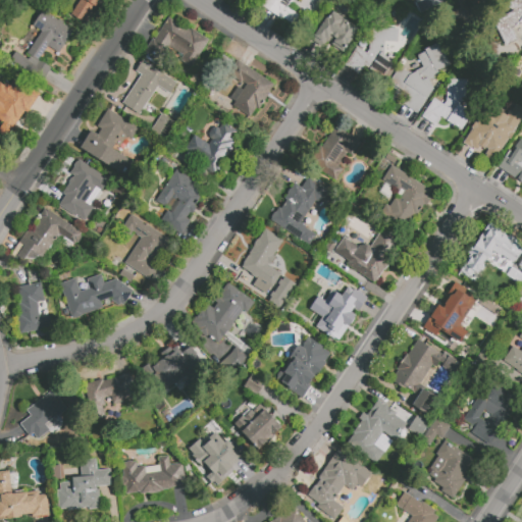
[(71,14),(81,0),(101,0),(86,23),(71,14)]
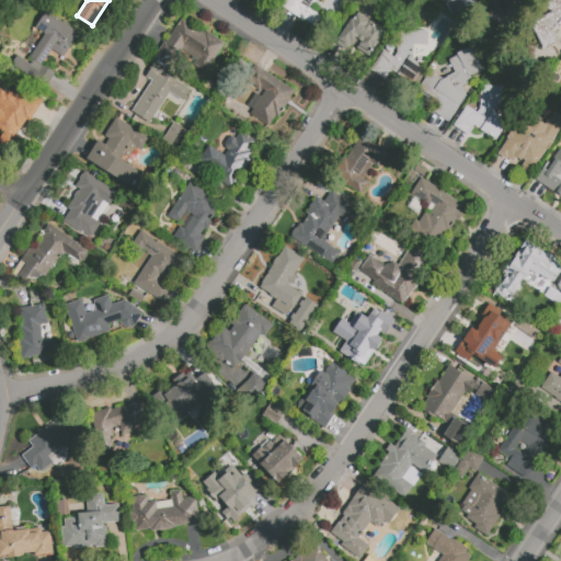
[(283,7),(286,0),(316,0),(310,9),(322,16),(315,27),(302,20),(301,21),(286,10),(286,9),(283,7)]
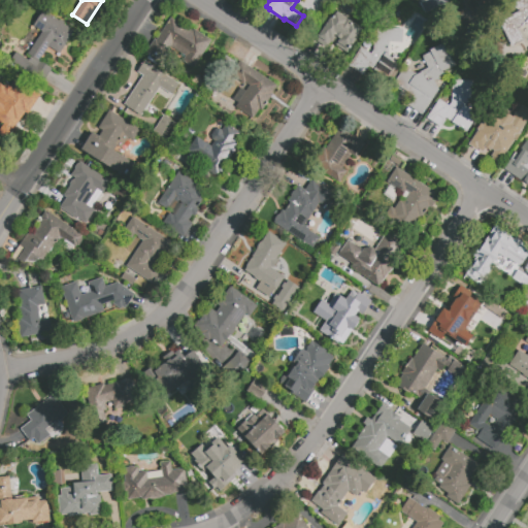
[(451,0),(426,13),(419,1),(421,0),(451,0)]
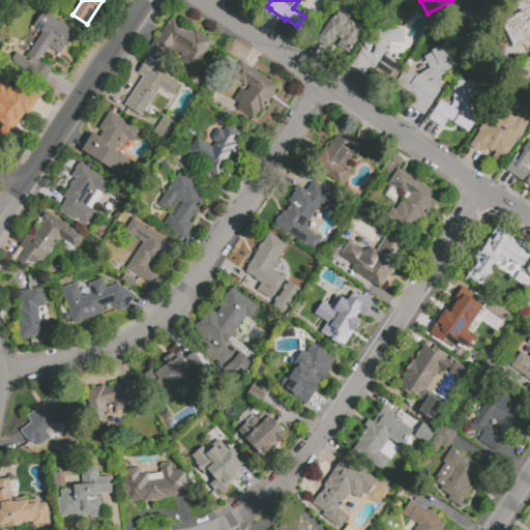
[(529,23),(520,27),(526,41),(512,47),(501,20),(521,11),(512,5),(516,0),(529,0),(529,23)]
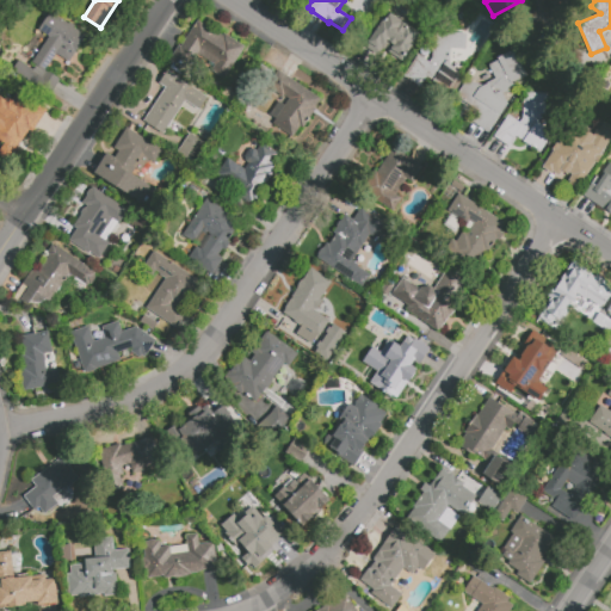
[(50,12),(67,23),(68,22),(76,28),(75,29),(86,36),(68,62),(56,53),(45,69),(60,79),(50,96),(12,71),(19,61),(34,69),(36,66),(31,62),(48,37),(38,30),(50,12)]
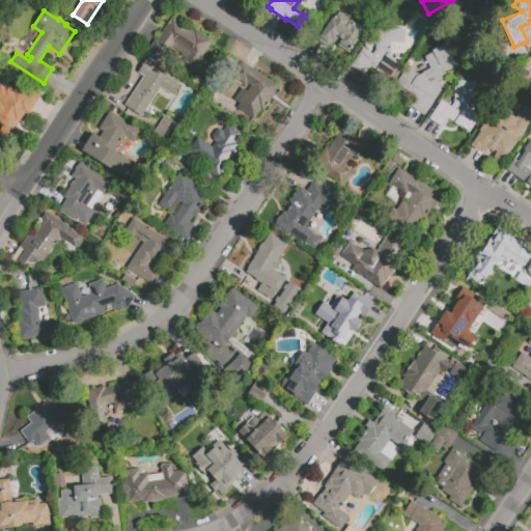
[(320,37),(332,18),(334,19),(338,12),(363,28),(358,36),(359,37),(355,46),(353,44),(351,47),(353,48),(348,55),(320,37)]
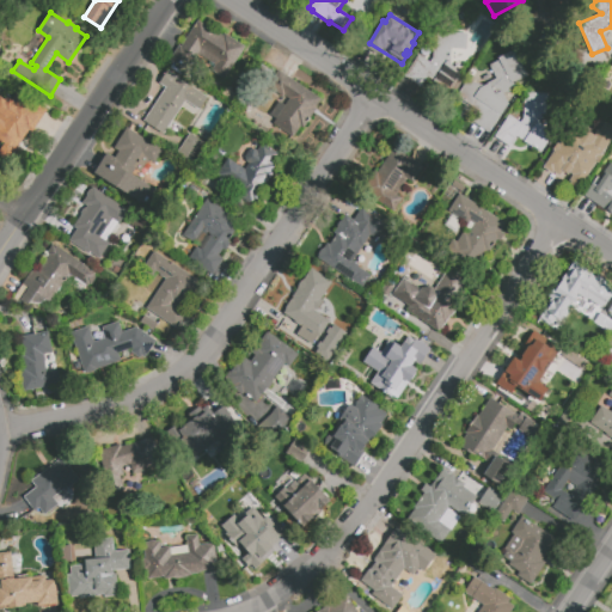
[(170,60),(179,46),(181,47),(199,20),(222,37),(225,34),(245,48),(224,79),(210,71),(215,63),(195,50),(183,69),(170,60)]
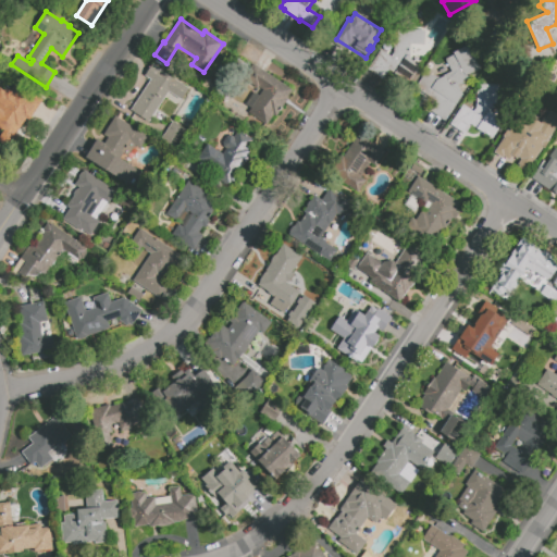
[(410,44),(409,57),(419,69),(410,83),(388,70),(383,78),(369,69),(381,49),(392,56),(394,51),(395,28),(424,29),(424,45),(410,44)]
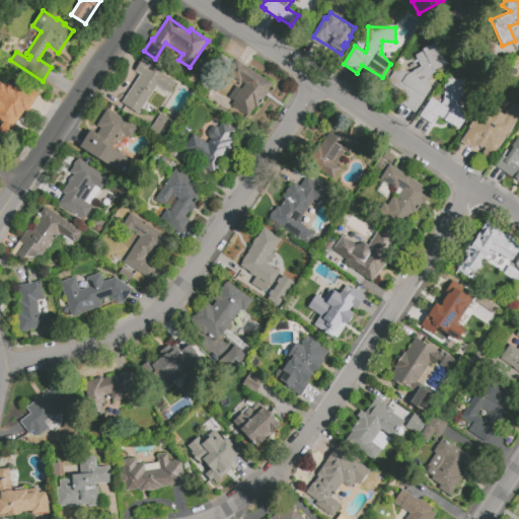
[(427,80),(431,88),(415,113),(394,99),(400,90),(392,85),(390,81),(390,77),(395,67),(410,72),(421,67),(415,55),(424,51),(423,50),(437,43),(447,64),(437,69),(440,74),(427,80)]
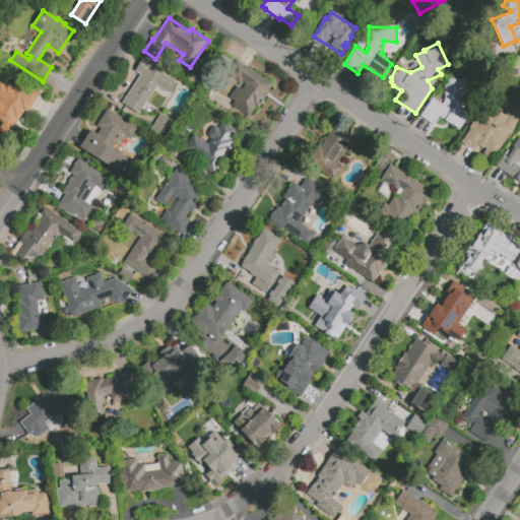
[(236,58),(274,85),(257,111),(254,109),(248,117),(232,106),(235,102),(230,98),(240,82),(225,73),(236,58)]
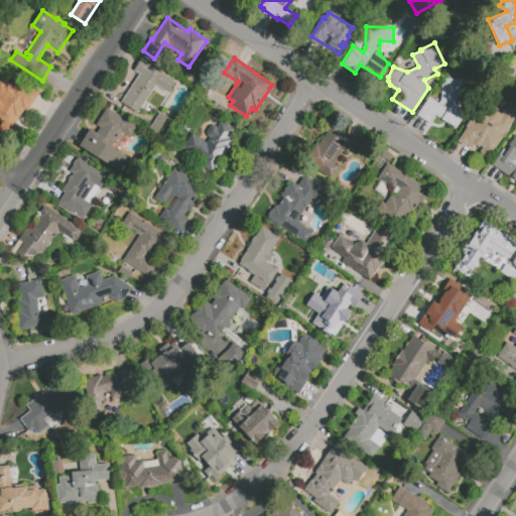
[(140,74),(133,70),(140,59),(174,83),(167,93),(156,86),(136,115),(120,104),(140,74)]
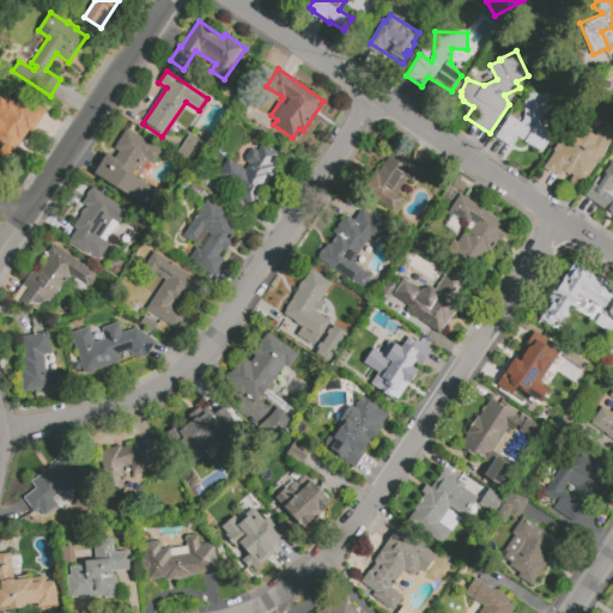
[(525,143),(517,153),(493,138),(510,115),(522,123),(525,119),(526,92),(553,93),(553,109),(542,109),(541,121),(546,127),(556,135),(542,155),(525,143)]
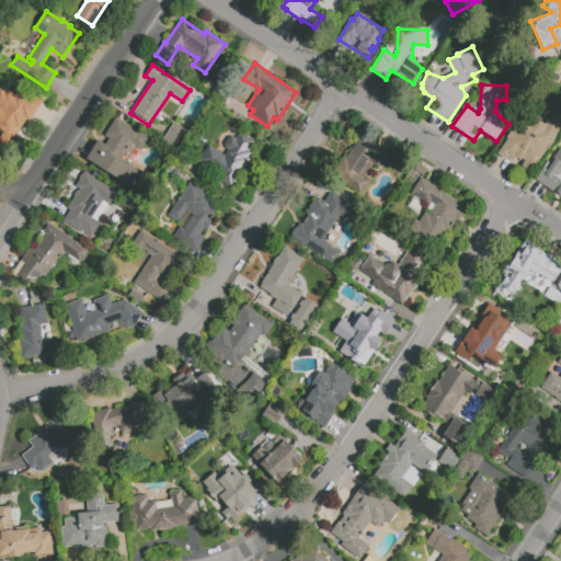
[(0,89),(4,92),(7,89),(15,94),(21,86),(43,101),(30,122),(27,121),(8,149),(0,144),(0,136),(3,132),(0,129),(0,89)]
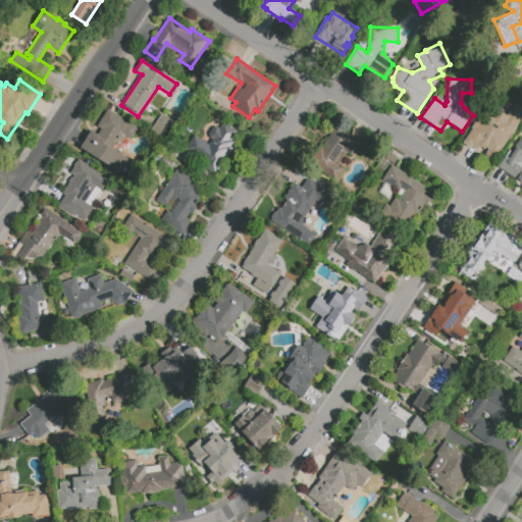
[(521,107),(521,118),(493,161),(484,155),(488,150),(485,148),(484,150),(480,147),(476,152),(471,148),(470,149),(463,144),(473,128),(471,127),(474,121),(477,122),(489,104),(507,115),(513,105),(515,106),(516,104),(521,107)]
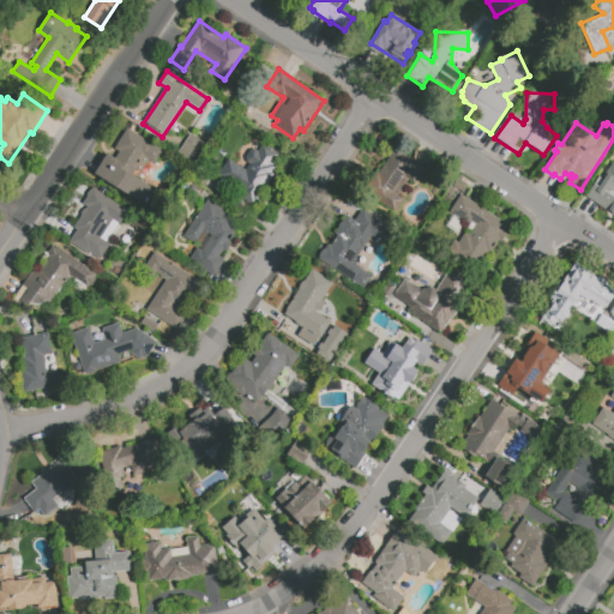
[(114,149),(126,128),(162,151),(155,163),(148,160),(138,178),(158,191),(148,208),(94,172),(106,152),(114,157),(118,151),(114,149)]
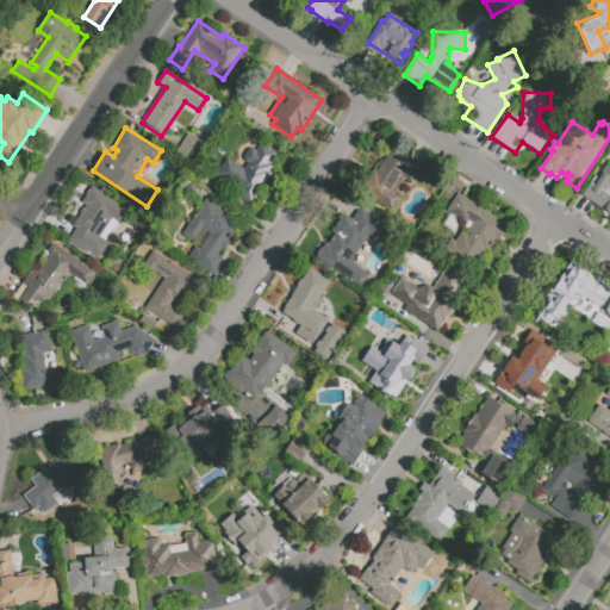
[(178,150),(190,132),(201,141),(190,159),(178,150)]
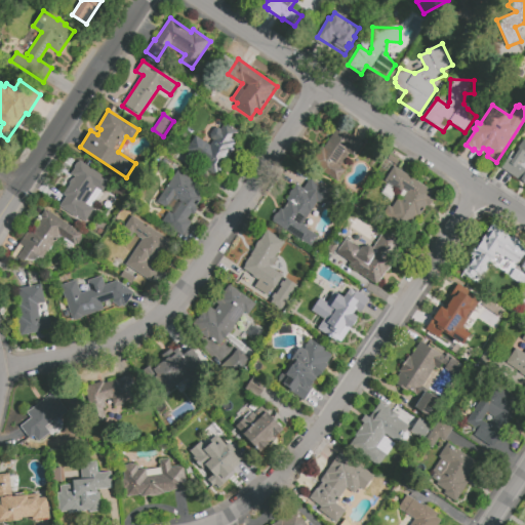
[(219,130),(225,123),(239,131),(231,146),(236,149),(218,176),(202,166),(205,161),(187,149),(195,136),(210,146),(213,140),(212,140),(211,138),(210,136),(210,133),(211,131),(213,129),(215,128),(218,129),(219,130)]
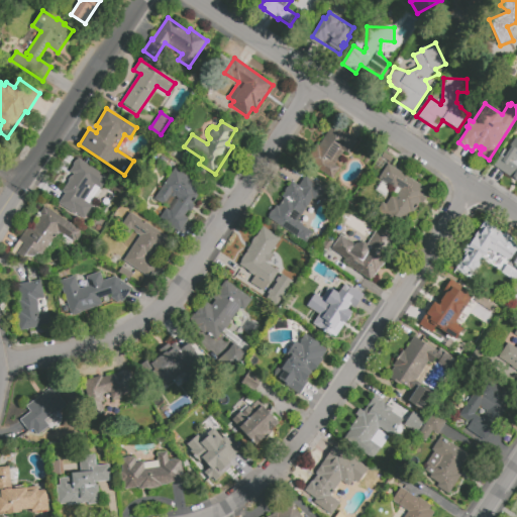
[(333,124),(357,140),(348,154),(343,150),(334,165),(339,168),(332,178),(305,161),(316,143),(319,145),(333,124)]
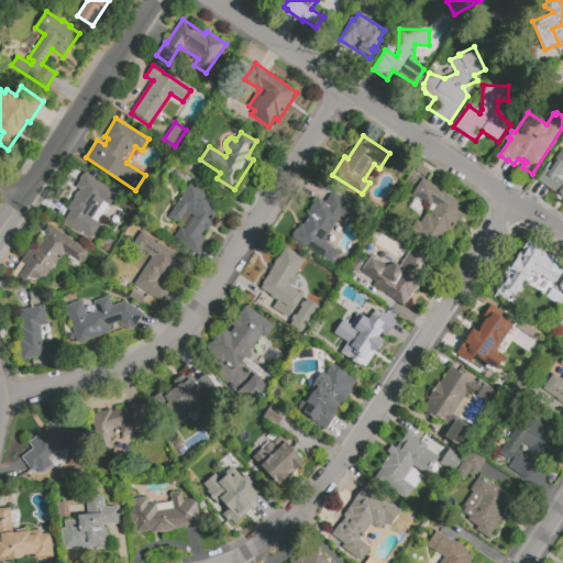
[(562,196),(538,179),(549,162),(552,164),(561,150),(562,151),(562,196)]
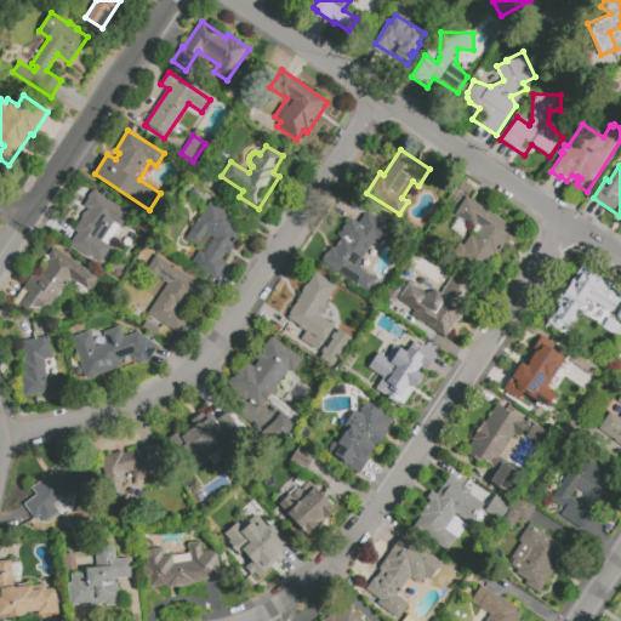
[(95,189),(129,214),(120,227),(112,222),(100,239),(112,248),(101,262),(87,252),(85,255),(70,245),(79,233),(74,229),(89,209),(84,205),(95,189)]
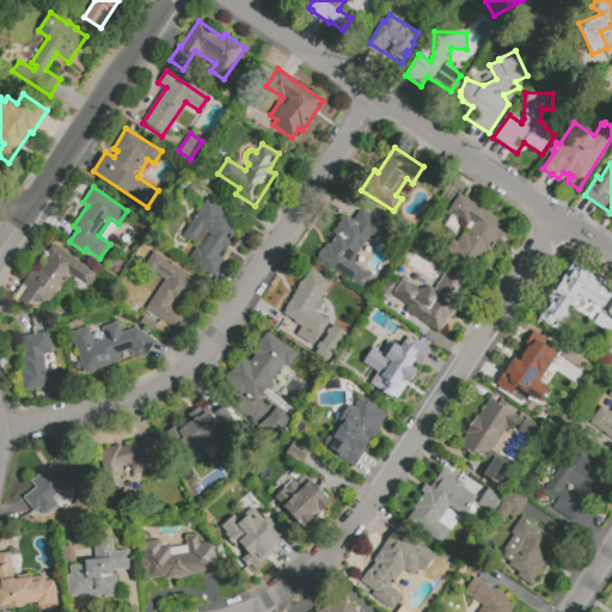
[(459,194),(506,224),(501,231),(505,234),(501,240),(499,239),(489,254),(487,252),(476,269),(446,250),(453,240),(457,243),(469,225),(448,212),(459,194)]
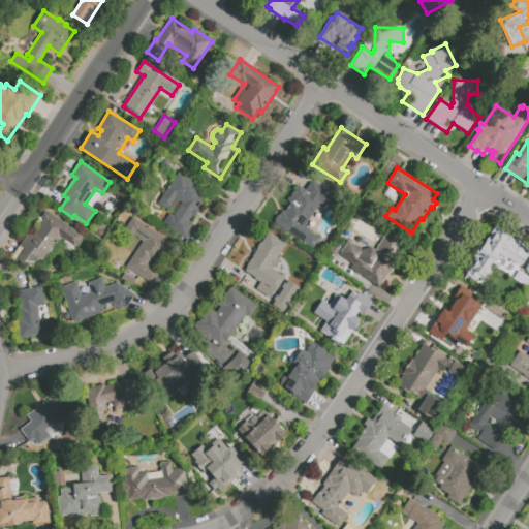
[(158,205),(179,172),(208,190),(196,209),(198,210),(194,217),(192,215),(189,221),(193,223),(185,236),(163,221),(169,212),(158,205)]
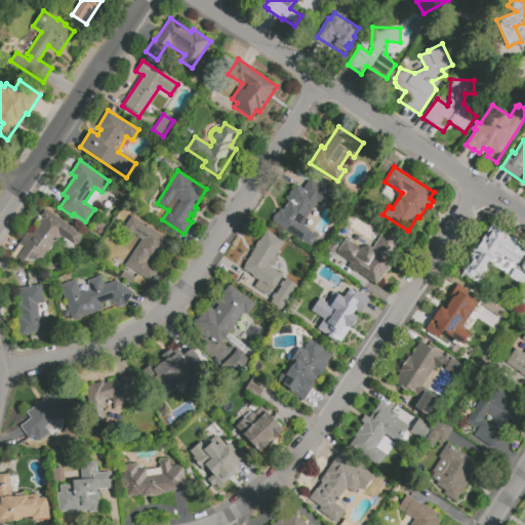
[(310,178),(331,192),(323,204),(317,201),(303,225),(308,228),(307,229),(318,236),(311,247),(271,221),(276,213),(277,213),(280,209),(282,210),(288,201),(286,200),(290,194),(289,193),(291,190),(292,191),(296,185),(304,189),(310,178)]
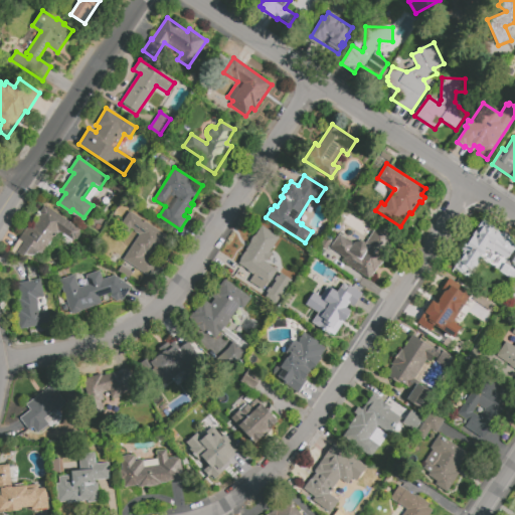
[(47,207),(81,230),(74,241),(58,230),(42,254),(30,246),(24,256),(17,252),(12,248),(19,239),(27,226),(32,229),(37,221),(34,220),(36,217),(39,219),(42,215),(39,213),(44,207),(46,208),(47,207)]
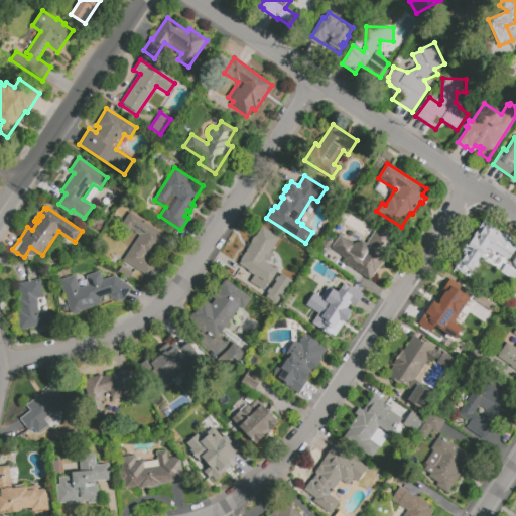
[(124,260),(140,234),(131,228),(127,234),(119,229),(129,213),(161,232),(145,257),(154,262),(146,274),(124,260)]
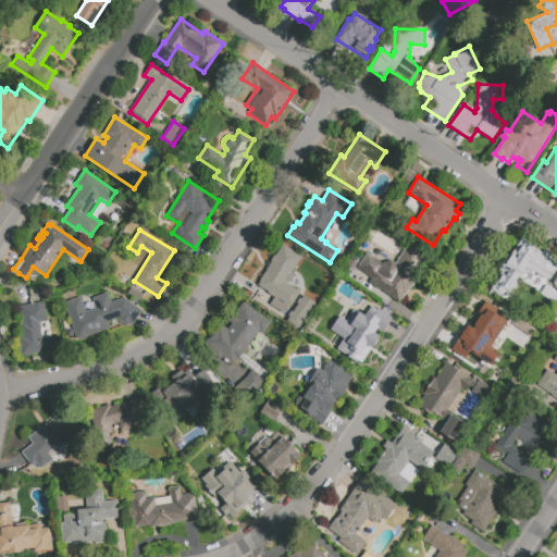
[(521,237),(540,248),(537,251),(541,254),(543,251),(556,260),(556,263),(556,265),(556,267),(547,282),(527,269),(523,275),(520,274),(509,291),(506,288),(502,297),(490,289),(496,281),(503,271),(507,273),(510,268),(506,264),(512,254),(511,254),(521,237)]
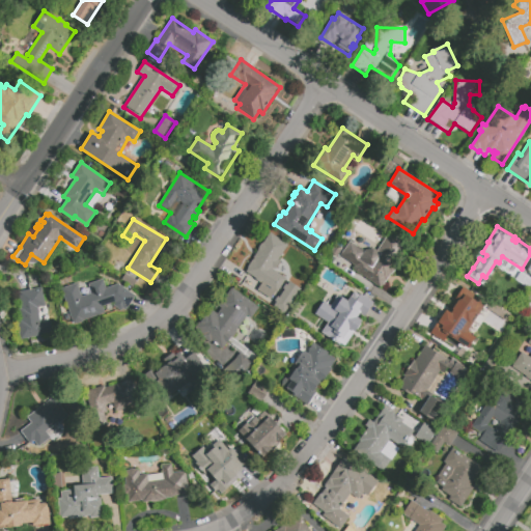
[(270,231),(288,243),(272,269),(288,280),(279,295),(275,291),(271,299),(257,290),(261,283),(244,272),(270,231)]
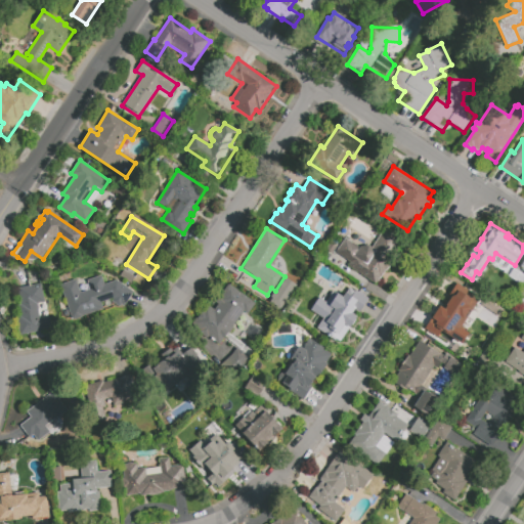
[(337,253),(347,238),(359,248),(368,246),(373,248),(384,229),(403,243),(376,285),(346,265),(349,261),(337,253)]
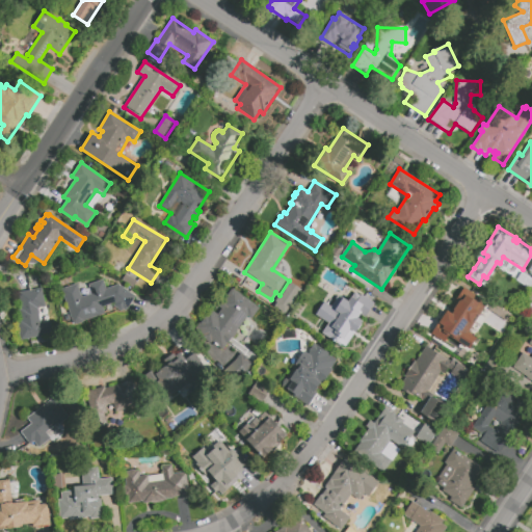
[(125,273),(121,280),(133,288),(136,281),(125,273)]
